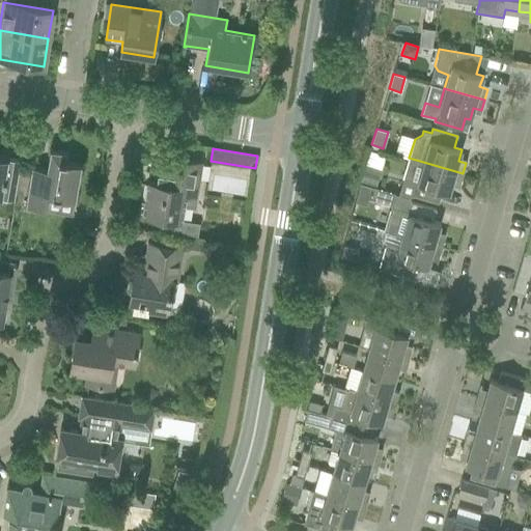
[(32,168),(26,207),(46,211),(48,197),(76,201),(81,164),(65,162),(67,151),(50,149),(47,170),(32,168)]
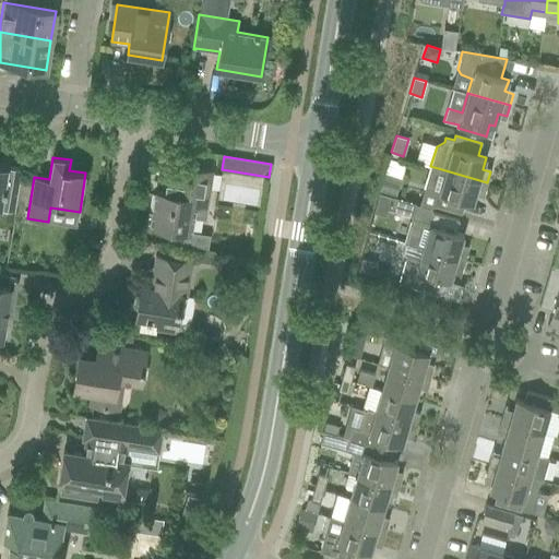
[(191,233),(195,205),(205,206),(212,171),(174,165),(171,185),(167,183),(166,193),(156,191),(151,226),(191,233)]
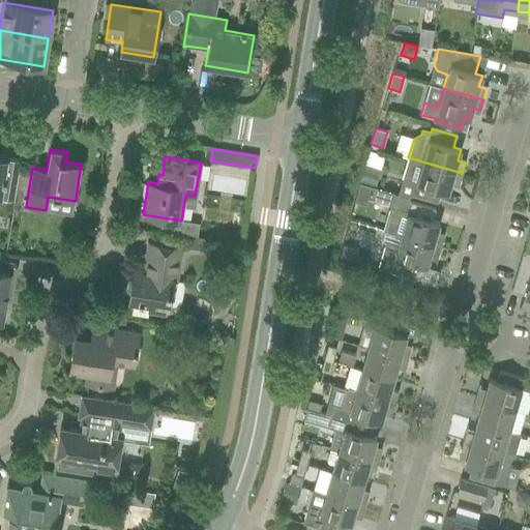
[(0,198),(15,201),(21,160),(0,157),(0,198)]
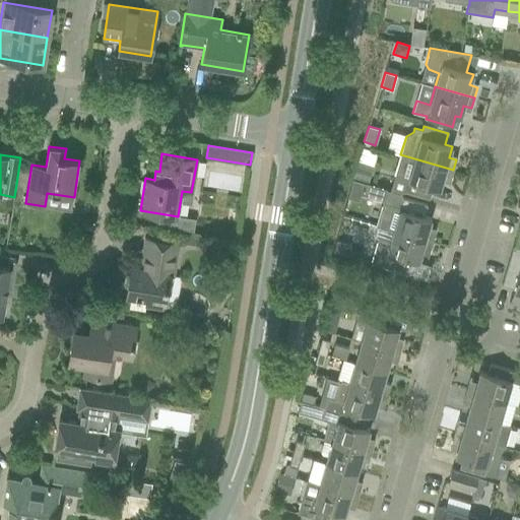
[(453,170),(414,158),(404,192),(429,199),(432,187),(439,189),(443,179),(450,181),(453,170)]
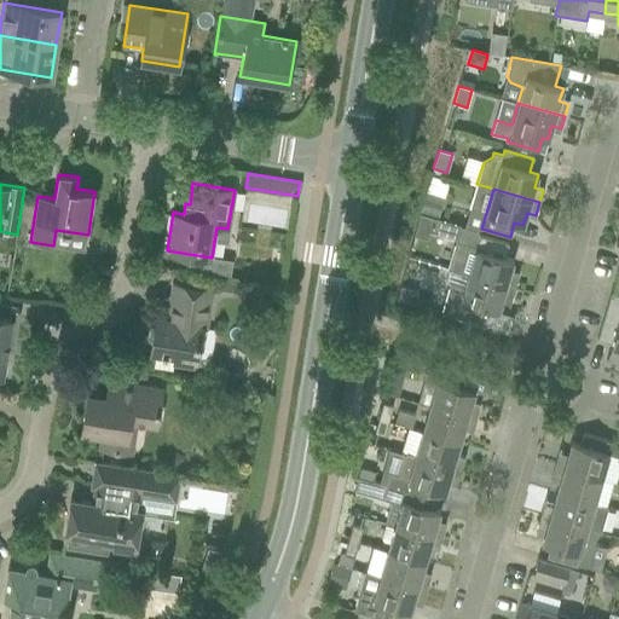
[(420,214),(434,219),(437,219),(443,200),(426,195),(420,214)]
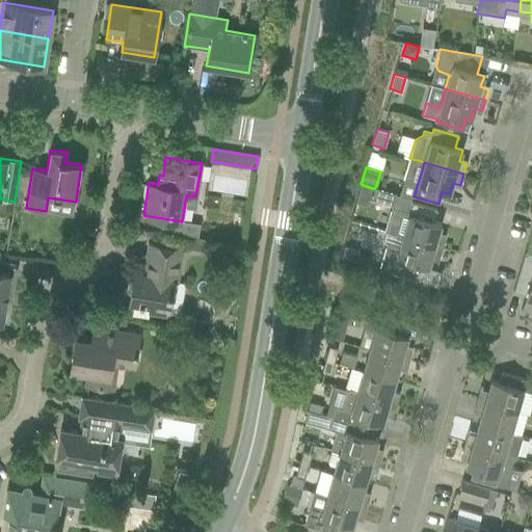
[(361,184),(355,203),(368,207),(373,188),(361,184)]
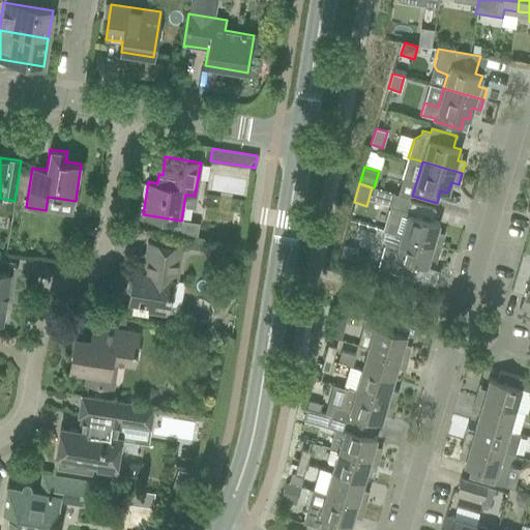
[(435,209),(410,202),(408,198),(393,194),(393,195),(394,196),(385,230),(383,229),(383,230),(401,235),(440,247),(443,236),(436,234),(439,223),(432,221),(435,209)]
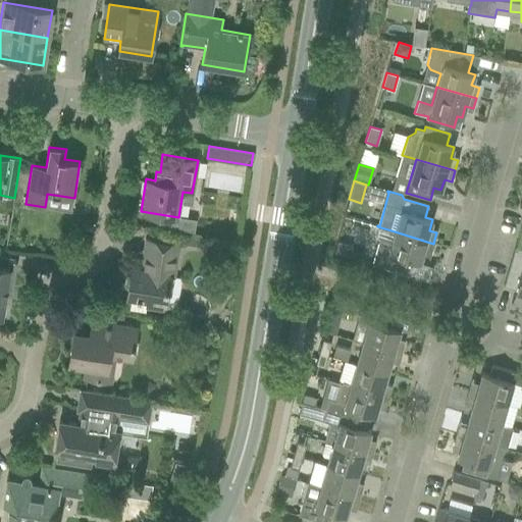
[(379,240),(372,265),(408,275),(413,261),(420,263),(423,252),(430,254),(433,244),(395,231),(392,244),(379,240)]
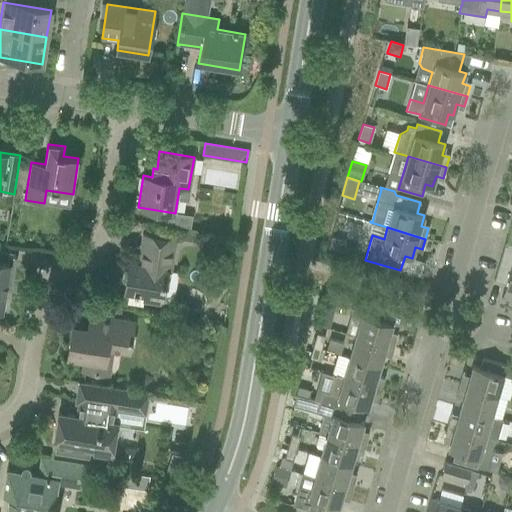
[(205,233),(181,230),(179,244),(203,247),(205,233)]
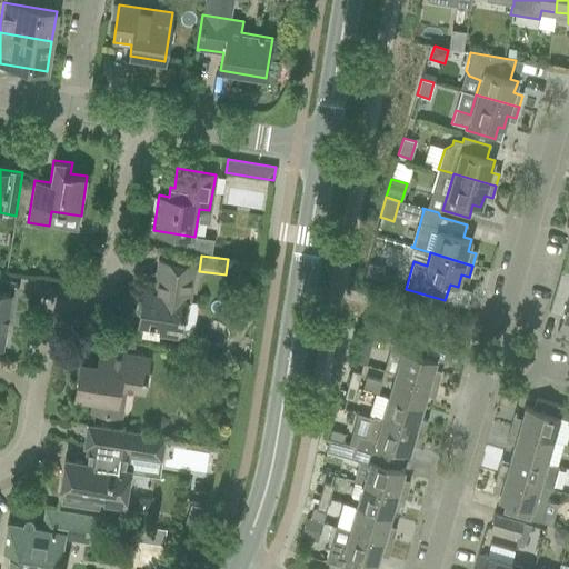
[(136,301),(135,313),(140,318),(139,323),(143,325),(140,338),(158,341),(160,332),(180,336),(186,301),(189,301),(195,266),(161,261),(156,295),(143,292),(142,299),(136,301)]
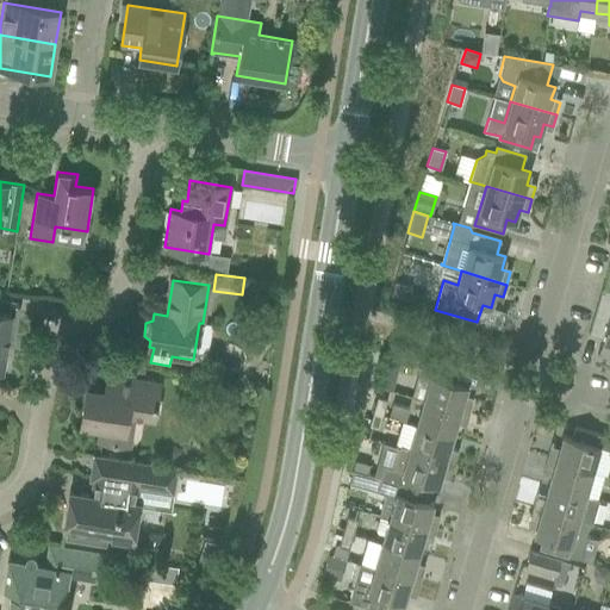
[(394,282),(391,294),(408,299),(411,286),(394,282)]
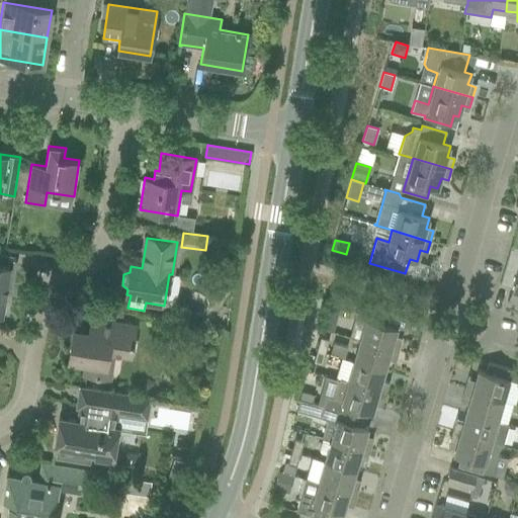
[(517,247),(511,245),(501,276),(513,279),(507,300),(517,304),(517,247)]
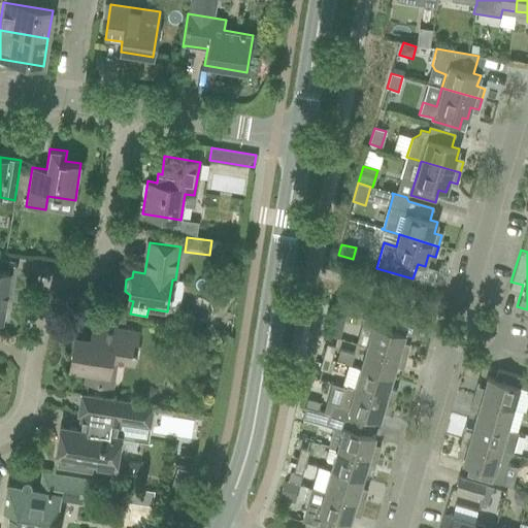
[(0,271),(0,321),(1,322),(8,273),(0,271)]
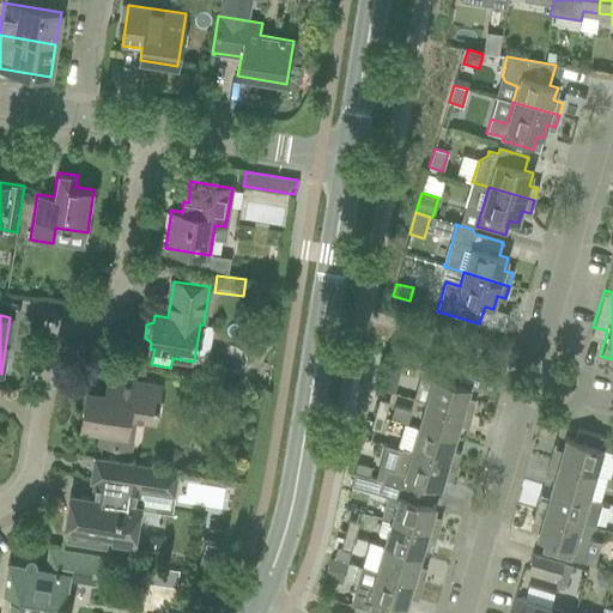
[(466,371),(428,360),(424,359),(419,377),(424,386),(430,388),(425,402),(471,416),(475,402),(466,400),(469,387),(461,384),(466,371)]
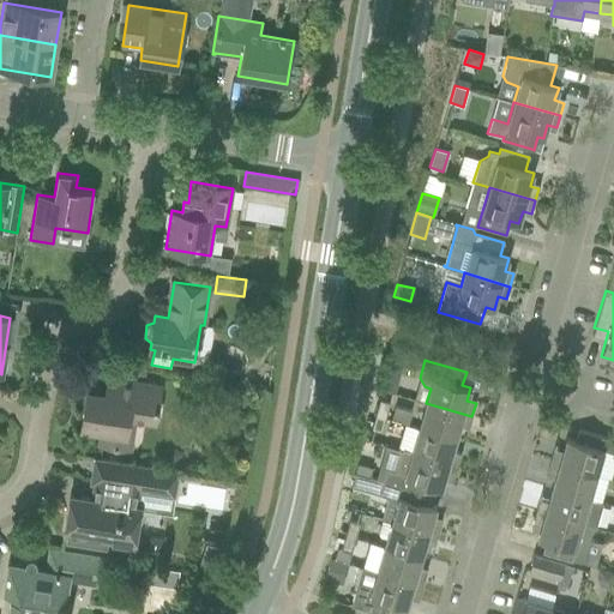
[(398,379),(384,375),(380,389),(393,393),(398,379)]
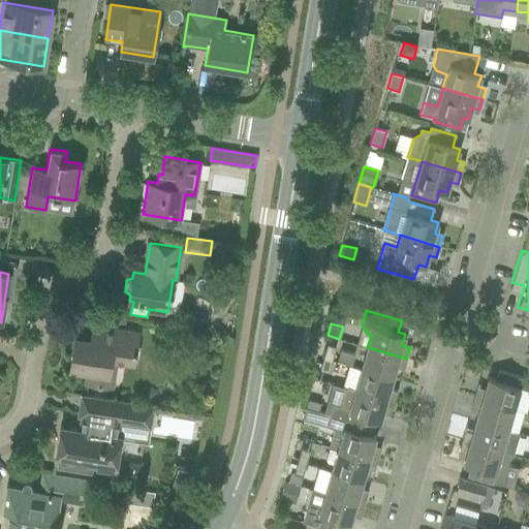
[(133,365),(138,333),(93,325),(91,340),(74,337),(69,368),(88,371),(86,383),(106,386),(111,361),(133,365)]
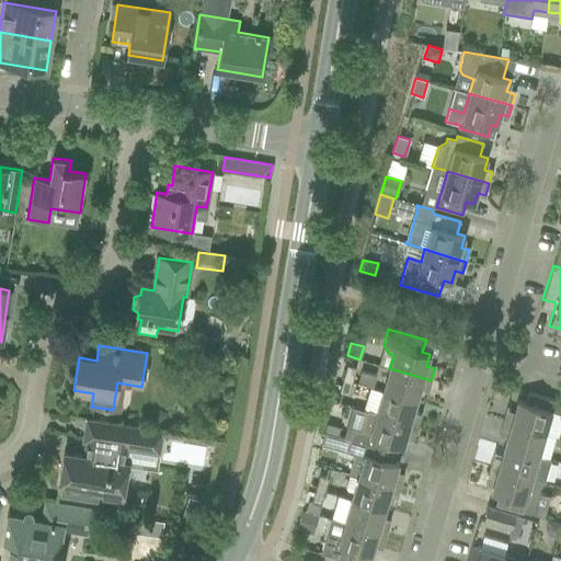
[(356,368),(346,366),(343,379),(352,382),(356,368)]
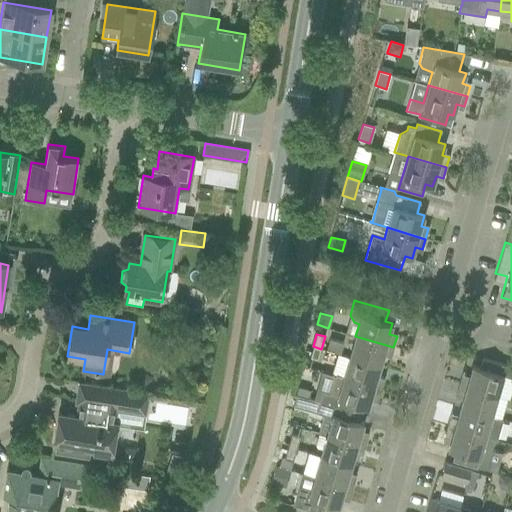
[(355,336),(349,357),(380,366),(383,355),(391,357),(393,347),(355,336)]
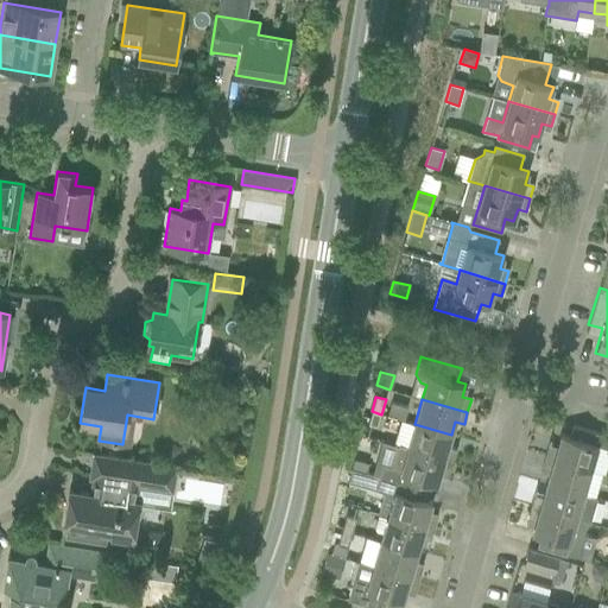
[(404,420),(407,407),(391,403),(387,416),(404,420)]
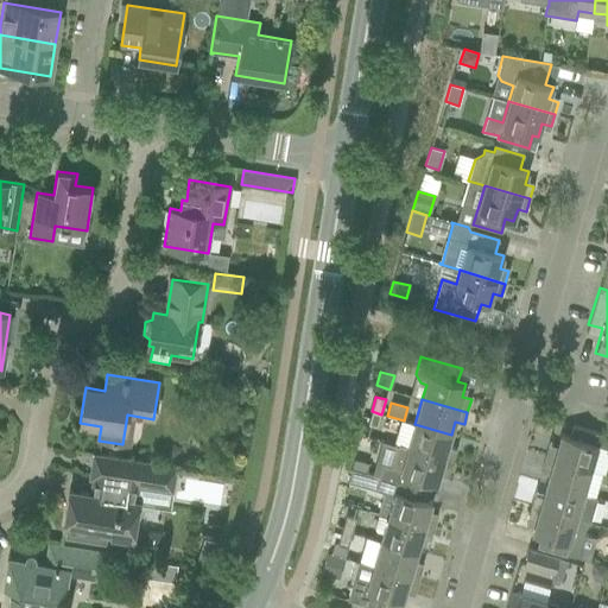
[(372,411),(369,418),(367,425),(378,428),(381,415),(372,411)]
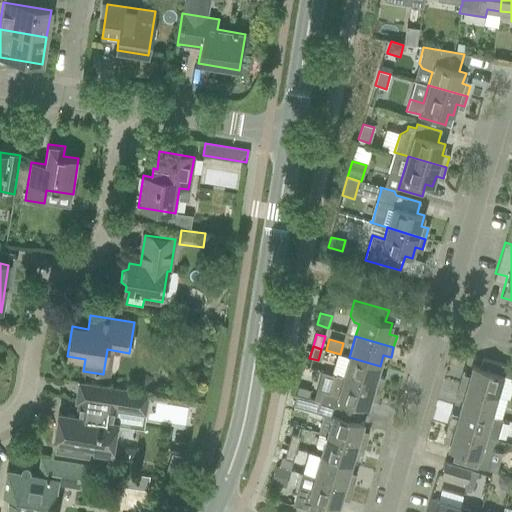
[(349,357),(343,377),(381,389),(384,378),(377,376),(380,366),(349,357)]
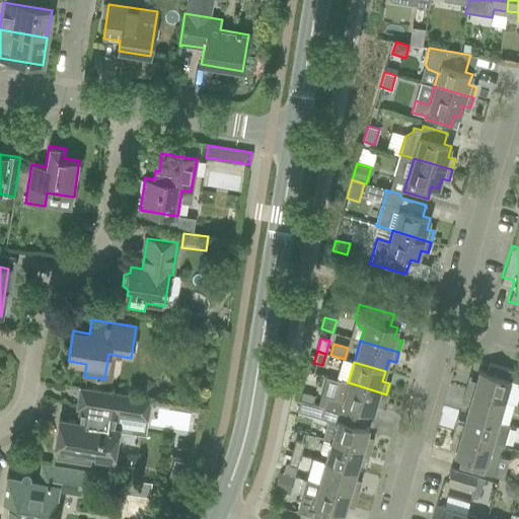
[(518,379),(518,372),(489,363),(486,372),(478,370),(475,381),(468,379),(464,390),(504,401),(510,381),(518,383),(518,379)]
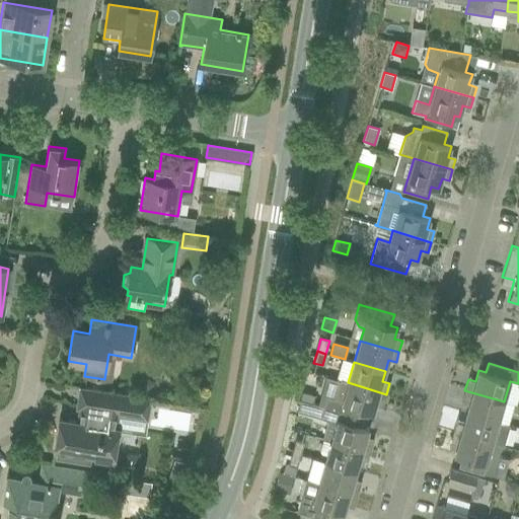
[(386,394),(348,382),(340,380),(335,398),(326,396),(323,408),(366,420),(368,412),(373,413),(376,402),(383,404),(386,394)]
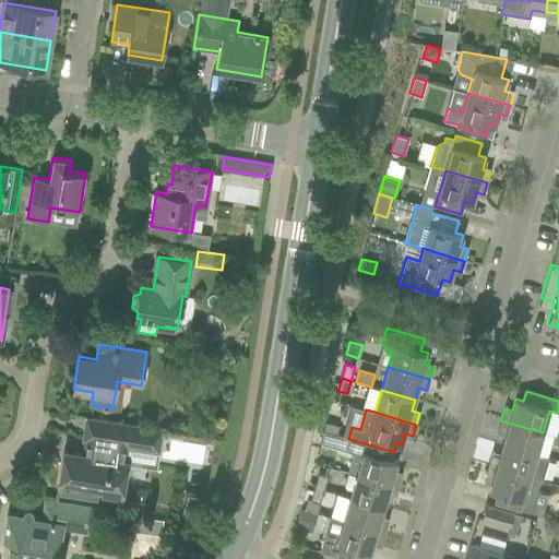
[(64,451),(59,484),(61,485),(59,495),(96,500),(98,490),(104,491),(103,495),(123,498),(129,462),(126,461),(128,447),(158,452),(163,429),(87,417),(83,440),(86,441),(84,454),(64,451)]
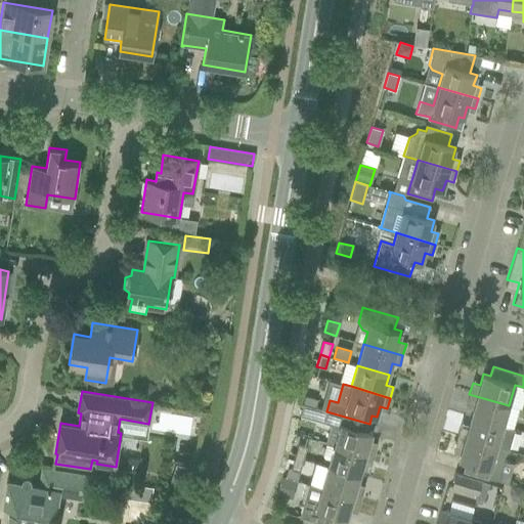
[(315,397),(303,394),(301,402),(313,405),(315,397)]
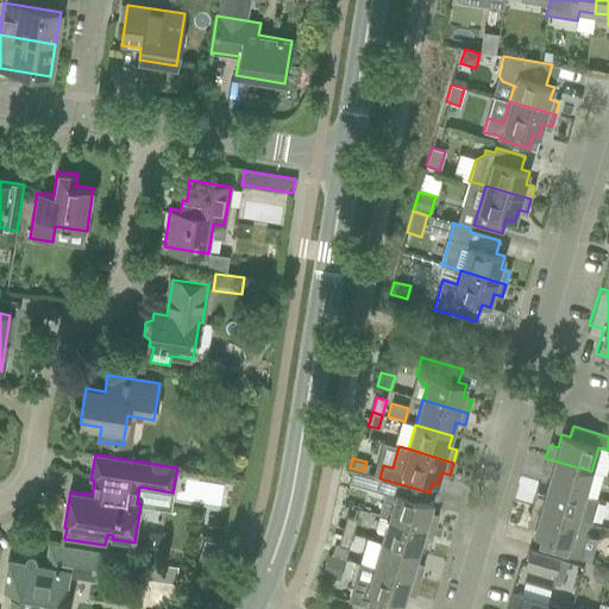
[(591,471),(545,458),(542,470),(551,472),(547,484),(584,496),(591,471)]
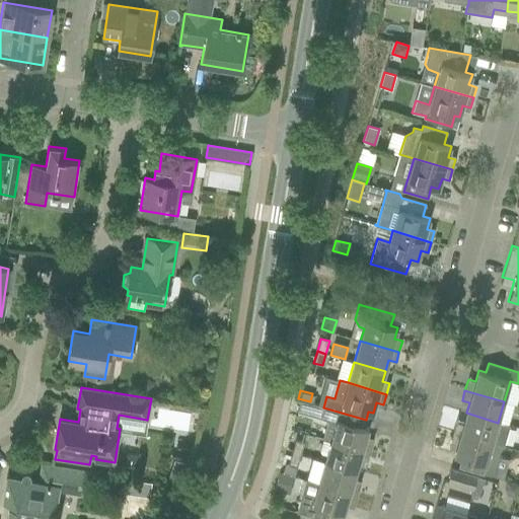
[(366,420),(323,408),(320,418),(327,420),(322,439),(330,441),(370,452),(373,442),(365,439),(368,429),(364,427),(366,420)]
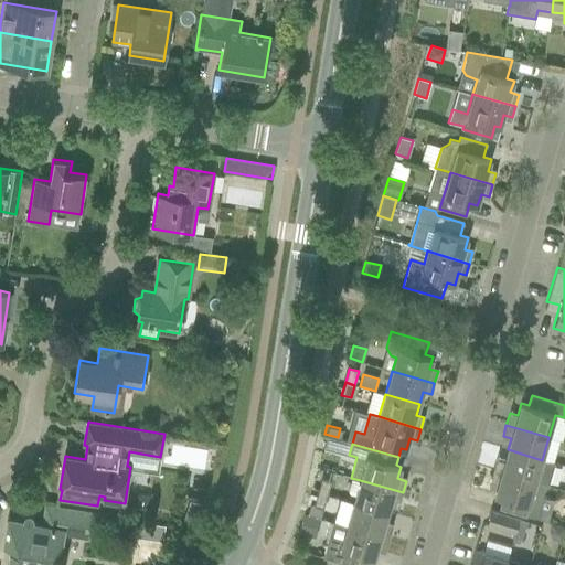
[(496,458),(492,470),(535,482),(546,486),(547,487),(554,464),(553,462),(542,460),(508,449),(505,458),(504,461),(496,458)]
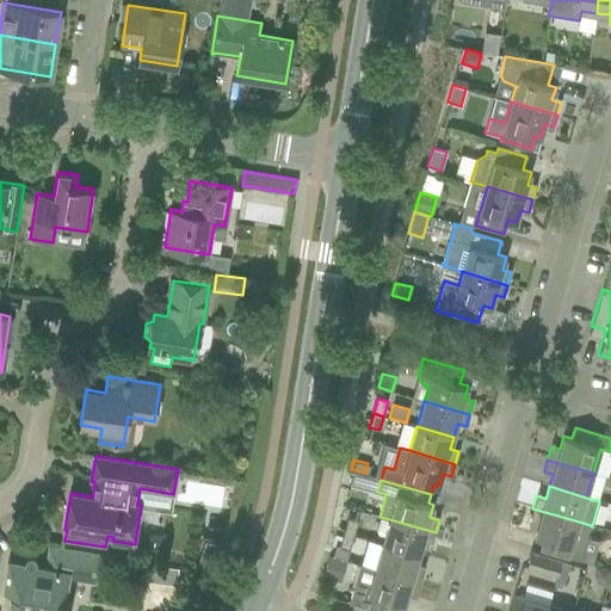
[(532,508),(529,520),(538,523),(536,530),(535,536),(542,538),(557,543),(555,554),(568,557),(580,561),(591,525),(579,522),(532,508)]
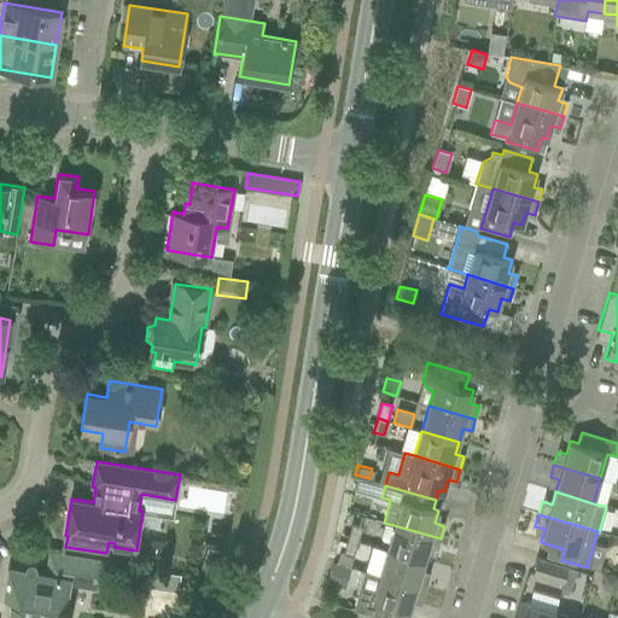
[(351,524),(348,536),(347,540),(357,542),(362,528),(351,524)]
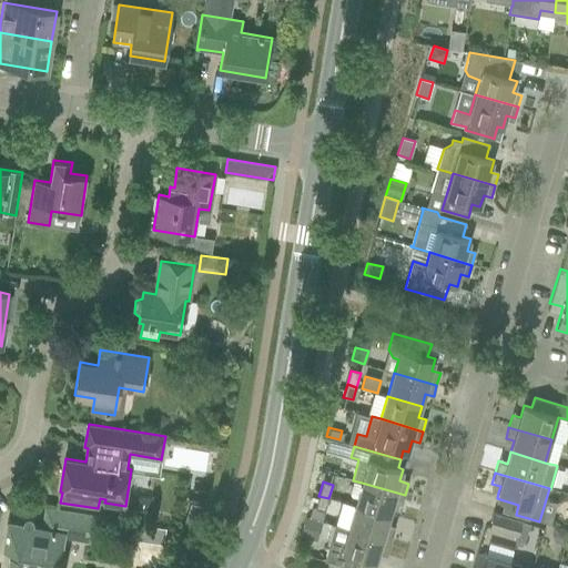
[(405,495),(362,483),(355,506),(389,516),(393,504),(402,506),(405,495)]
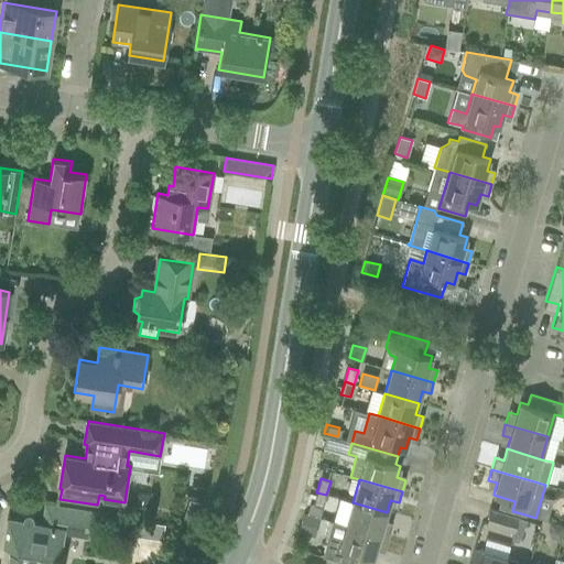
[(316,492),(313,505),(310,503),(307,513),(320,517),(326,495),(316,492)]
